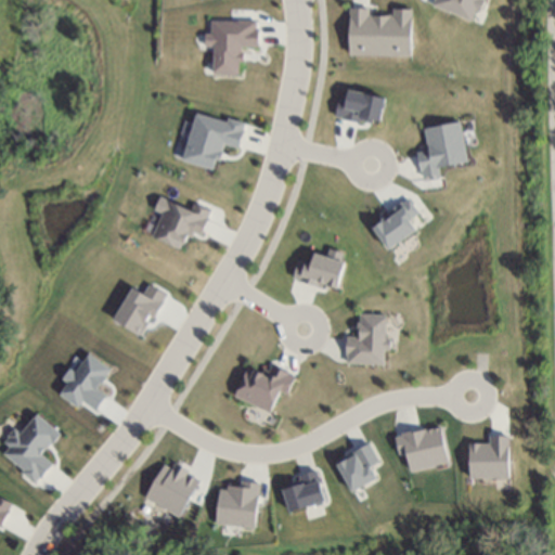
[(431,2),(431,0),(483,0),(480,10),(476,8),(470,20),(431,2)]
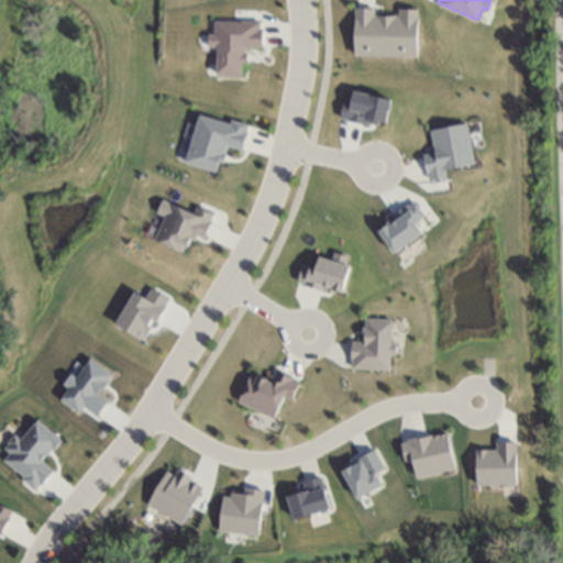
[(352,51),(352,3),(372,3),(372,11),(395,11),(396,3),(415,3),(415,52),(352,51)]
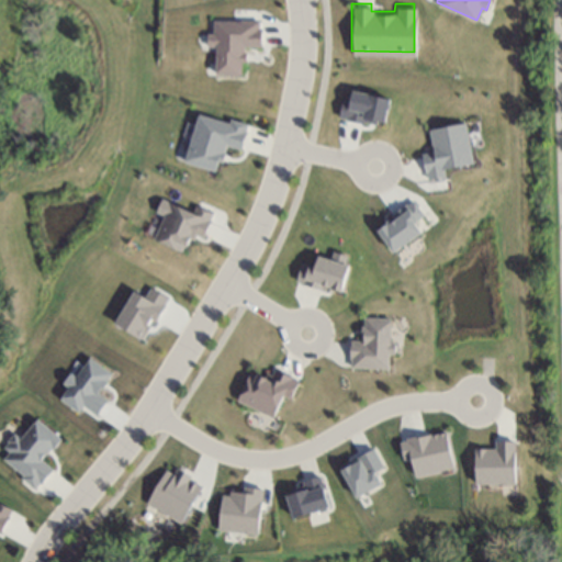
[(216,75),(242,75),(242,63),(247,63),(247,47),(261,47),(261,21),(214,21),(214,33),(209,33),(209,46),(216,47),(216,75)]
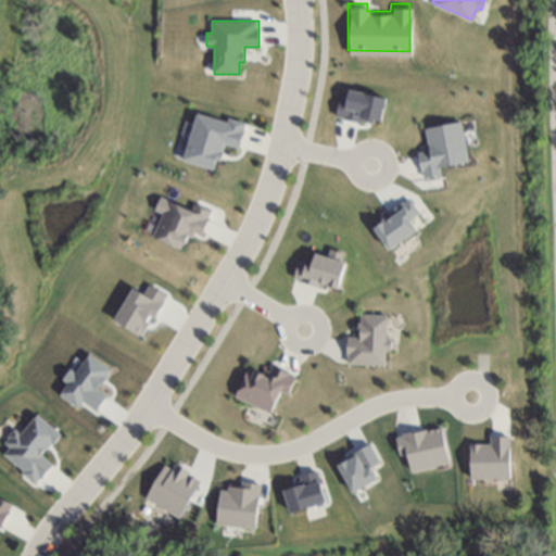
[(336,116),(380,125),(386,98),(349,90),(346,100),(339,99),(336,116)]
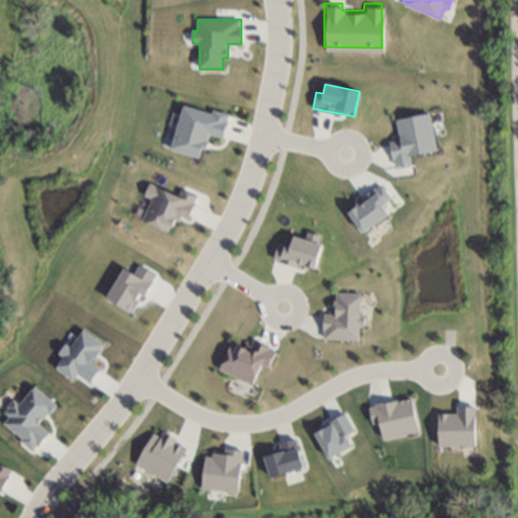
[(199,158),(201,150),(205,151),(209,135),(223,139),(230,114),(212,110),(211,113),(183,105),(171,150),(199,158)]
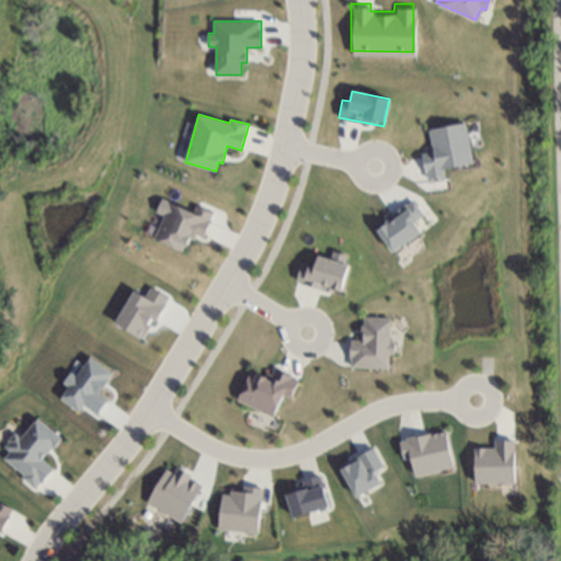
[(428,129),(432,151),(422,153),(426,181),(446,178),(444,169),(472,163),(465,123),(428,129)]
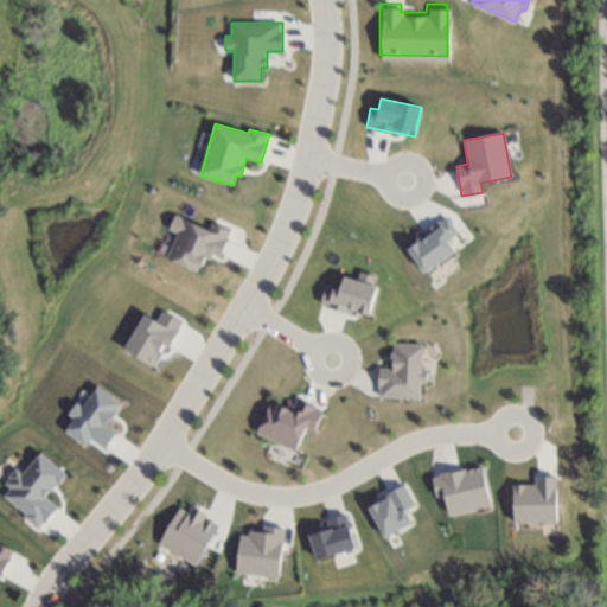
[(166,260),(200,274),(209,253),(219,257),(231,230),(211,222),(209,229),(174,215),(168,230),(177,234),(166,260)]
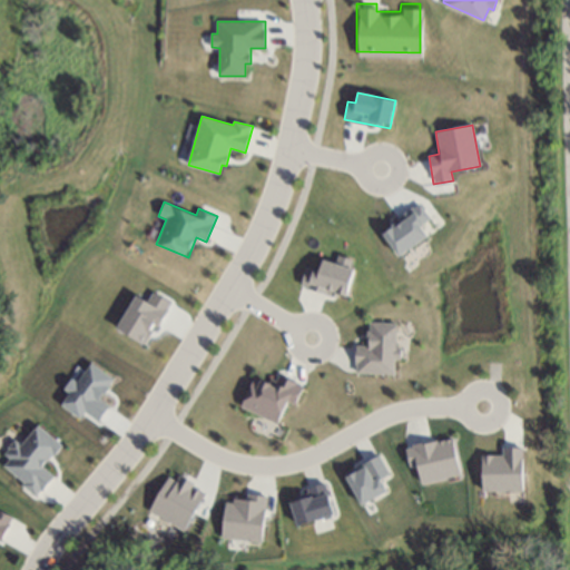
[(428,235),(420,225),(424,223),(413,208),(381,232),(400,256),(428,235)]
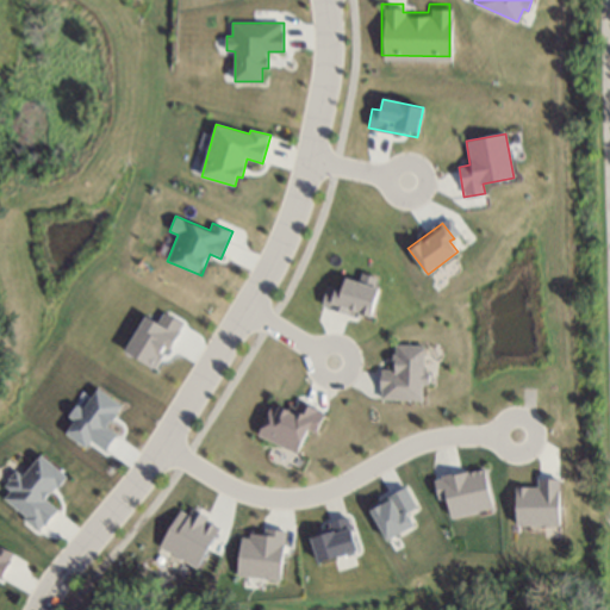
[(369,318),(380,278),(361,273),(359,281),(344,278),(341,290),(327,286),(322,306),(369,318)]
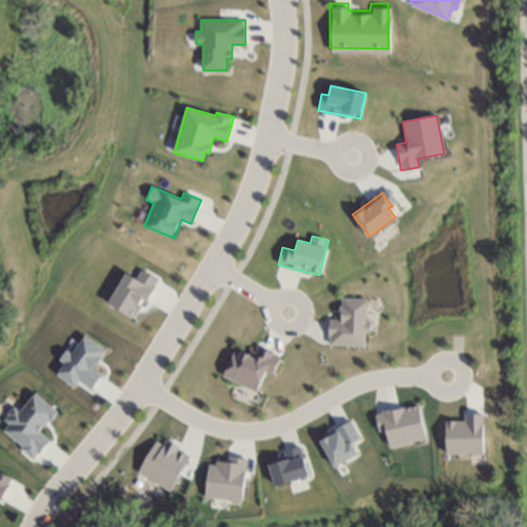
[(107,305),(134,319),(143,301),(146,303),(160,279),(142,269),(136,279),(126,272),(107,305)]
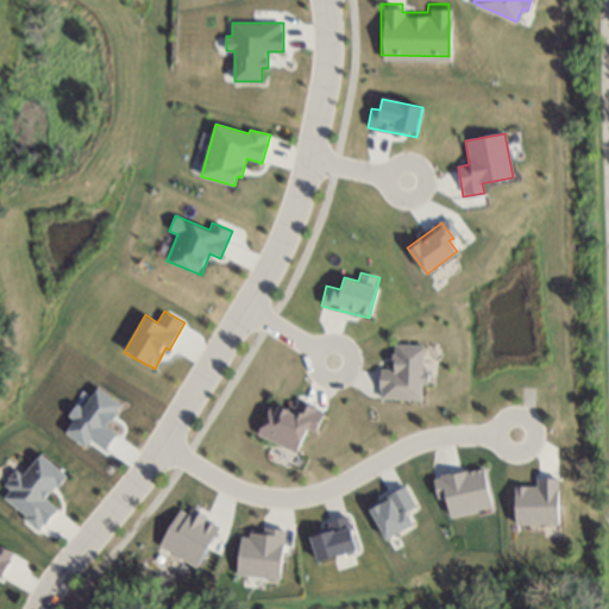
[(380,369),(380,400),(421,400),(421,384),(428,384),(428,371),(424,371),(424,345),(393,344),(393,369),(380,369)]
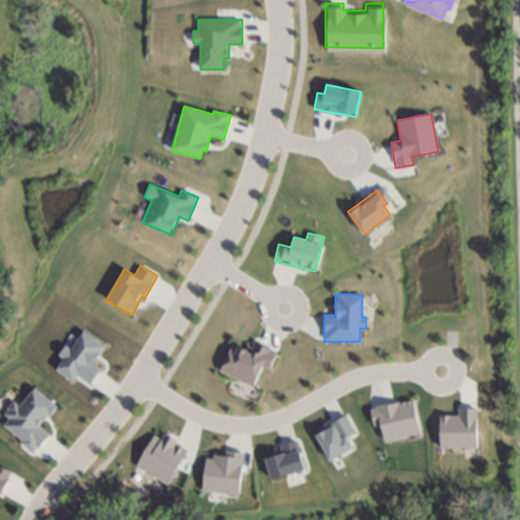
[(56,370),(73,382),(77,376),(90,385),(101,370),(91,365),(105,345),(83,331),(71,348),(65,345),(58,355),(63,359),(56,370)]
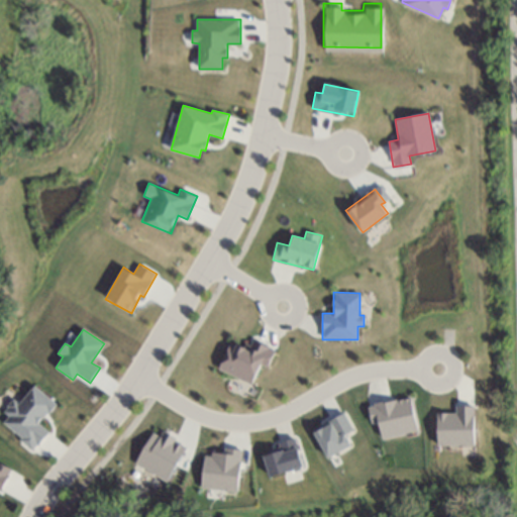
[(249,383),(216,367),(228,341),(237,346),(240,340),(248,344),(250,338),(273,349),(266,366),(260,363),(249,383)]
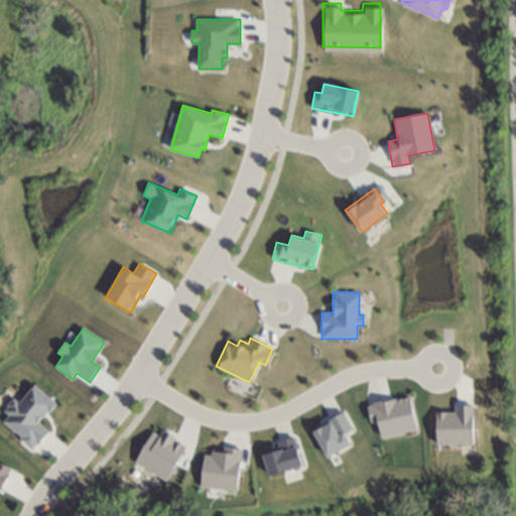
[(56,402),(34,384),(20,402),(16,399),(0,419),(0,420),(35,448),(49,430),(40,423),(56,402)]
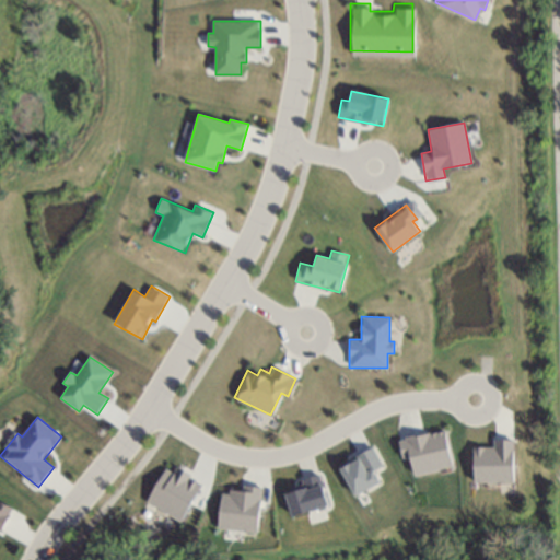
[(413,475),(454,466),(446,430),(398,439),(403,458),(410,456),(413,475)]
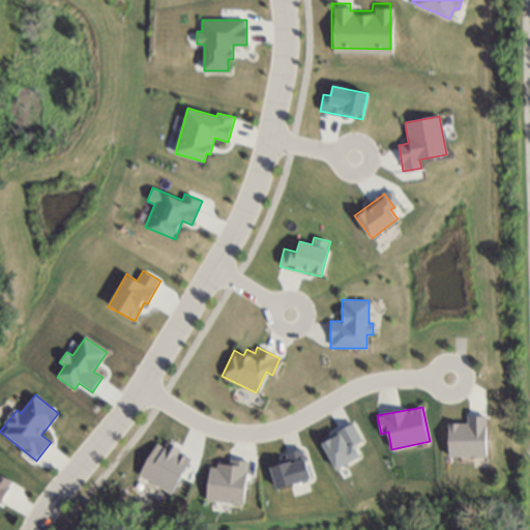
[(486,415),(468,416),(468,422),(448,423),(448,458),(487,457),(486,415)]
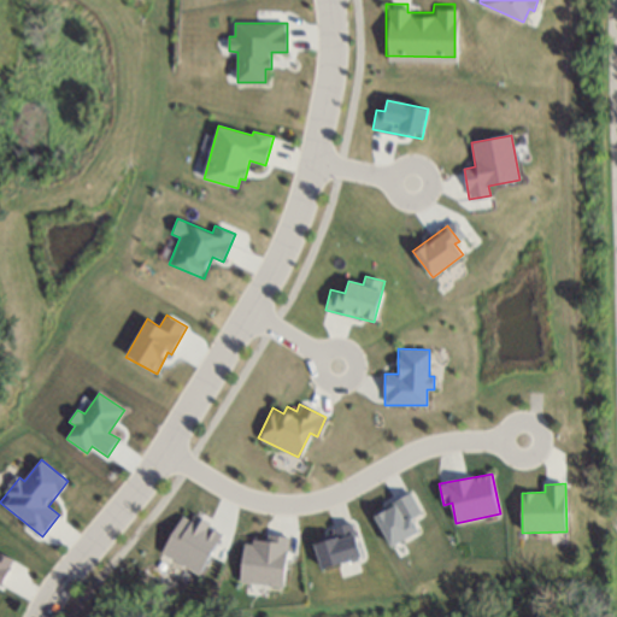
[(391,547),(419,532),(412,518),(423,513),(411,493),(372,515),(391,547)]
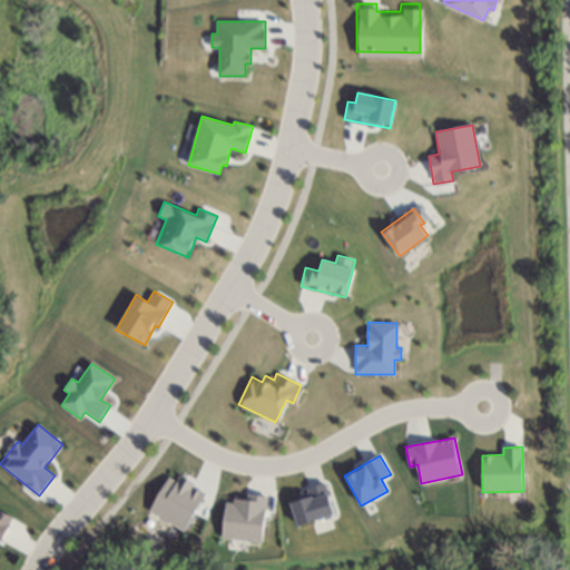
[(187,530),(206,489),(179,477),(177,481),(167,477),(150,513),(187,530)]
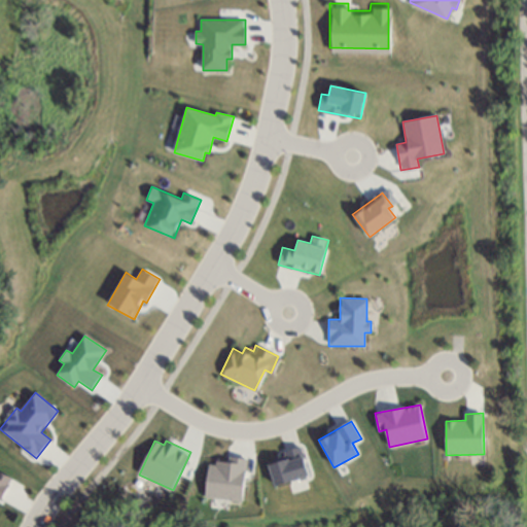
[(309,477),(302,451),(268,460),(275,486),(309,477)]
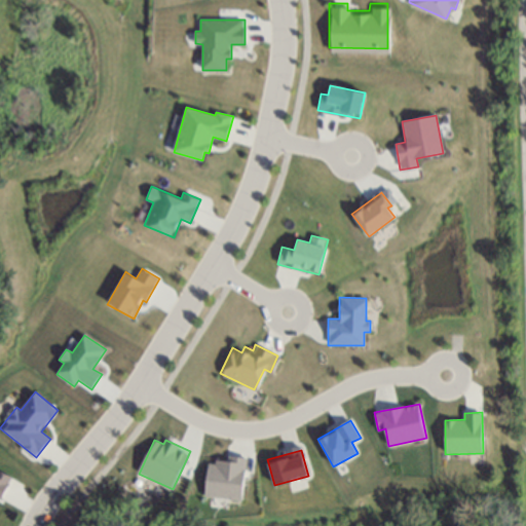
[(242,500),(247,457),(228,455),(227,462),(209,460),(204,496),(242,500)]
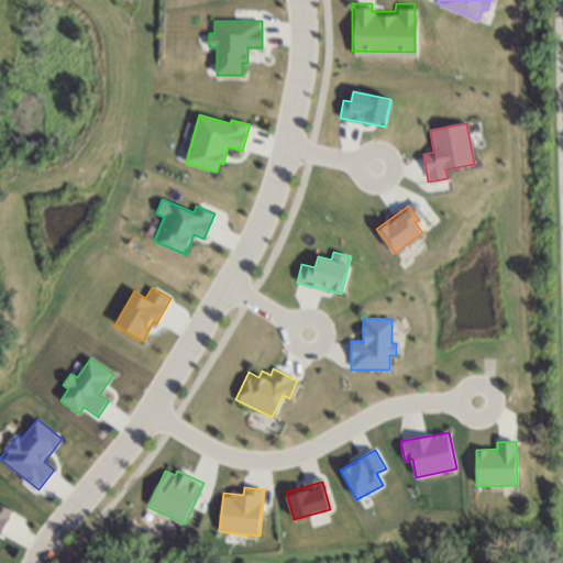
[(0,533),(1,534),(13,510),(0,503),(0,533)]
